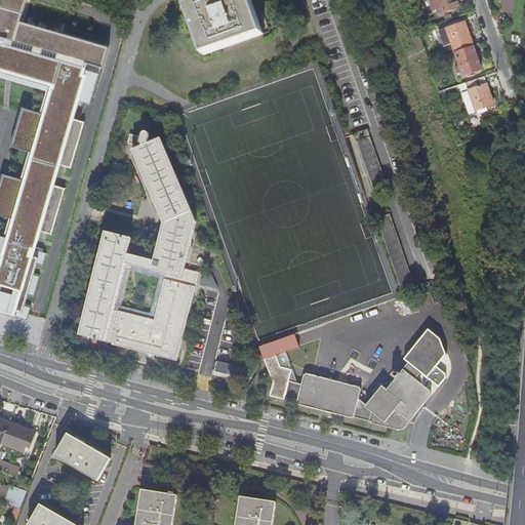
[(249,0),(202,0),(186,6),(203,54),(263,34),(249,0)]
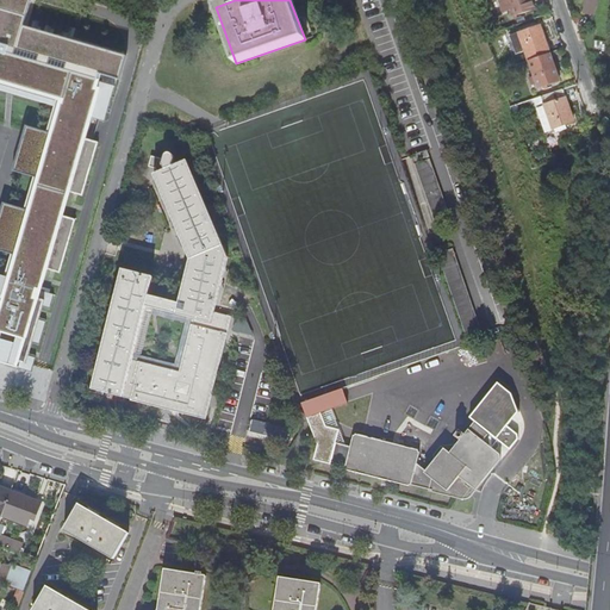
[(529,0),(506,0),(512,16),(533,7),(529,0)]
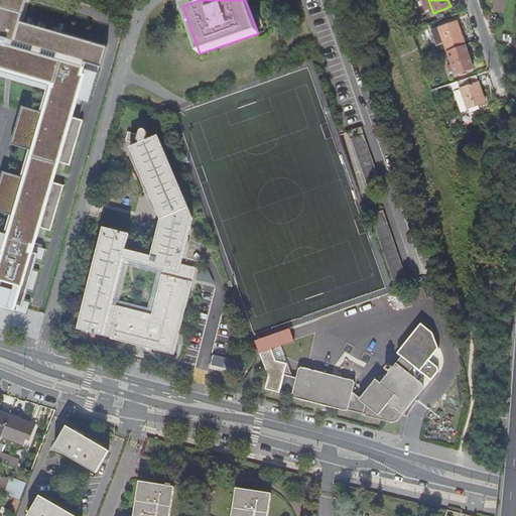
[(492,0),(493,10),(502,10),(502,3),(501,0),(492,0)]
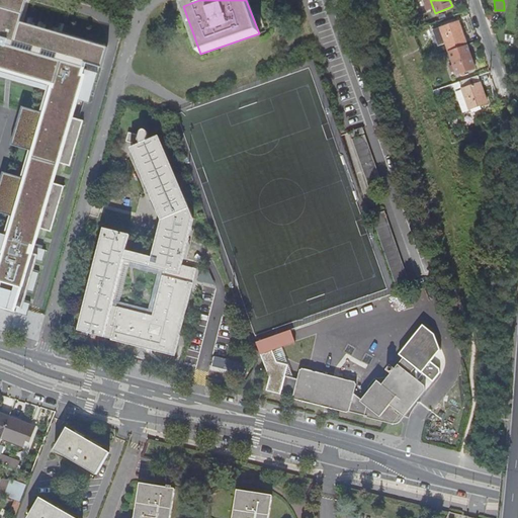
[(440,28),(448,52),(465,46),(457,22),(440,28)]
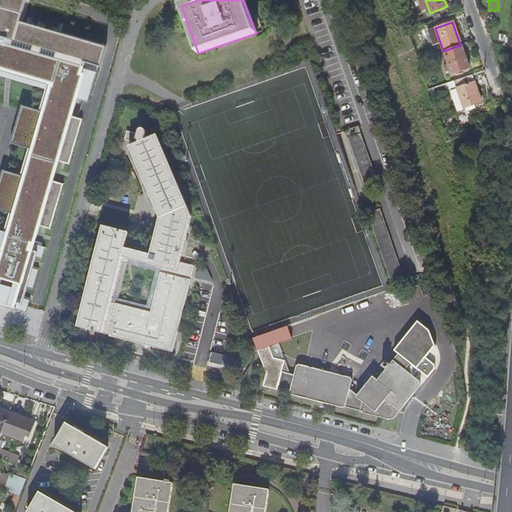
[(0,70),(44,83),(42,90),(38,105),(20,100),(9,138),(27,143),(18,173),(0,168),(0,169),(0,209),(8,212),(1,233),(0,232),(0,305),(24,313),(28,300),(16,297),(19,285),(31,289),(36,270),(25,267),(28,255),(40,258),(43,247),(31,244),(36,227),(47,230),(60,185),(49,182),(54,162),(66,165),(78,120),(67,117),(73,99),(83,102),(92,73),(78,69),(78,68),(0,45),(0,70)]
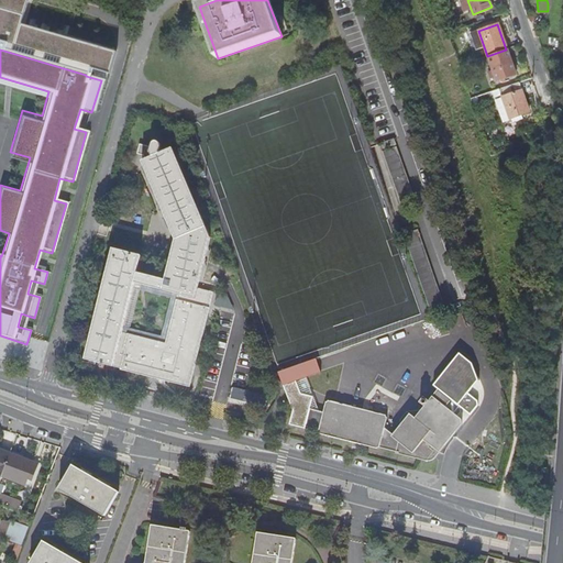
[(506,50),(487,56),(495,80),(515,74),(506,50)]
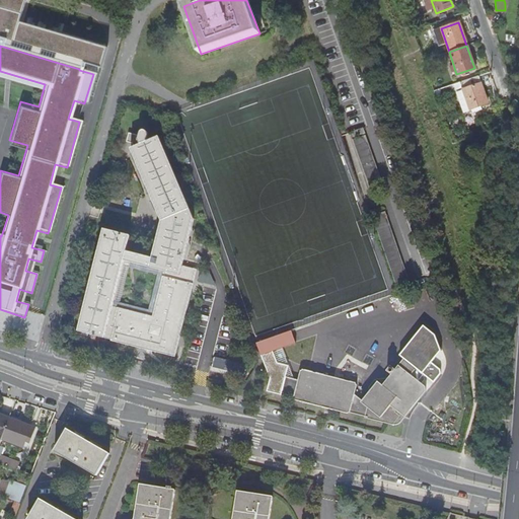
[(0,78),(43,91),(45,84),(0,71),(0,78)]
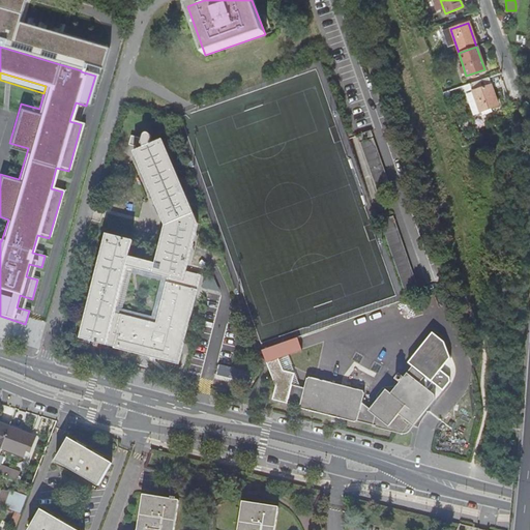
[(487,79),(470,84),(479,112),(497,106),(487,79)]
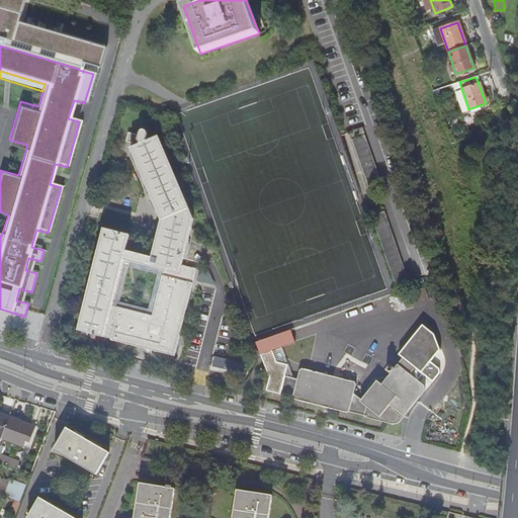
[(363,135),(351,139),(368,190),(381,185),(363,135)]
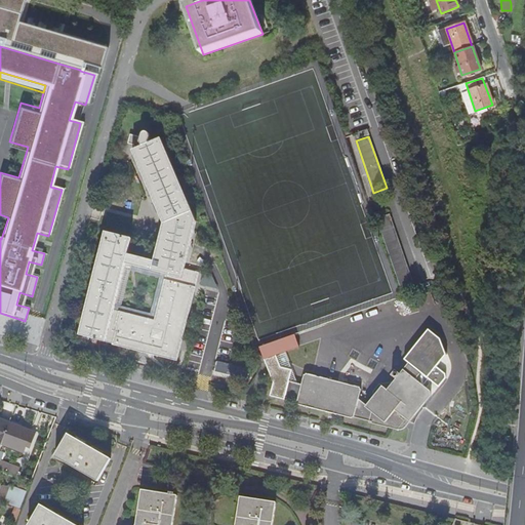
[(164,274),(152,319),(163,322),(159,338),(148,335),(144,352),(175,360),(197,272),(183,268),(194,219),(159,137),(131,149),(162,224),(153,259),(126,253),(130,238),(104,232),(79,334),(80,335),(93,338),(92,342),(94,344),(96,339),(138,351),(147,318),(112,309),(124,263),(164,274)]
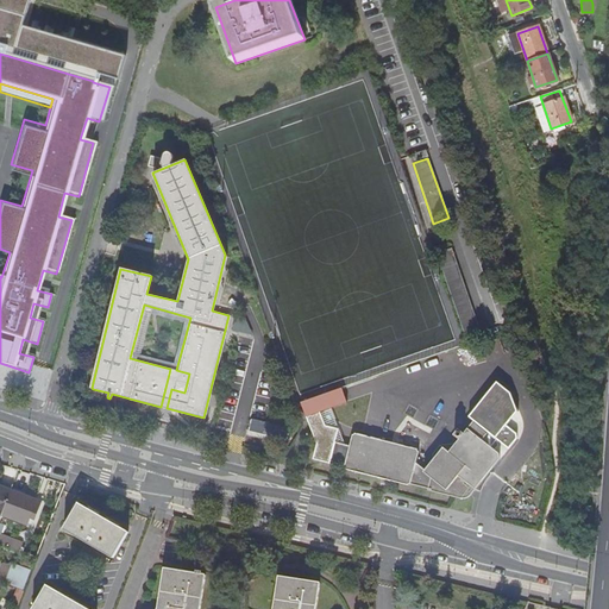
[(447,249),(432,253),(464,344),(478,338),(447,249)]
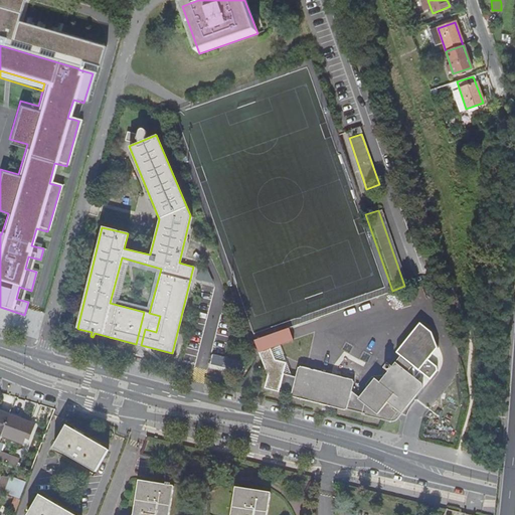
[(136,344),(141,345),(145,329),(156,332),(160,316),(149,313),(144,312),(136,344)]
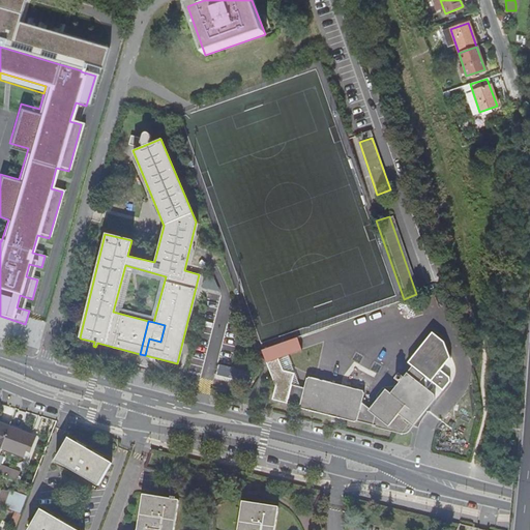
[(221,363),(217,374),(236,379),(239,367),(221,363)]
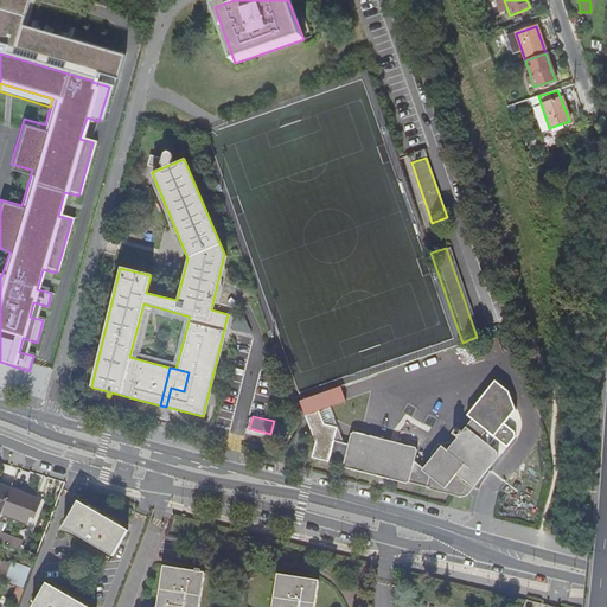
[(429,474),(426,487),(425,489),(458,497),(461,497),(464,497),(465,497),(466,496),(468,493),(496,460),(494,454),(490,451),(494,446),(493,441),(470,422),(460,434),(454,429),(449,436),(454,440),(452,443),(435,445),(428,454),(430,461),(432,462),(429,474)]
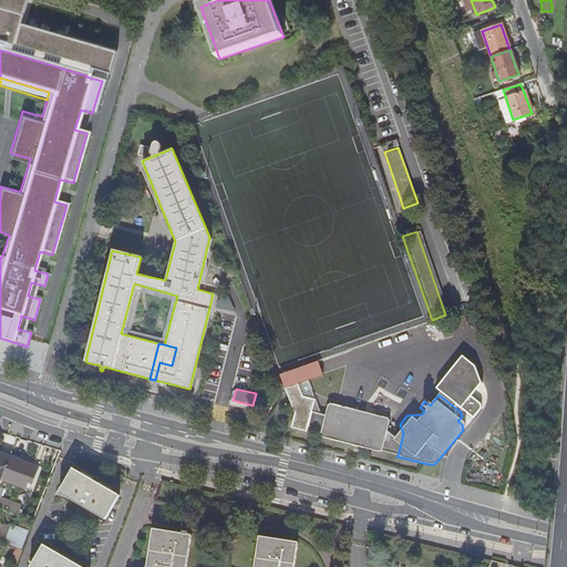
[(309,411),(305,431),(318,434),(317,436),(380,452),(389,418),(327,402),(323,414),(309,411)]
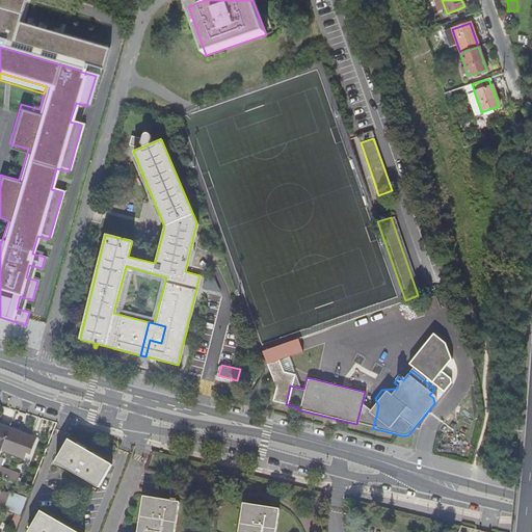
[(376,416),(362,404),(357,423),(373,427),(376,416)]
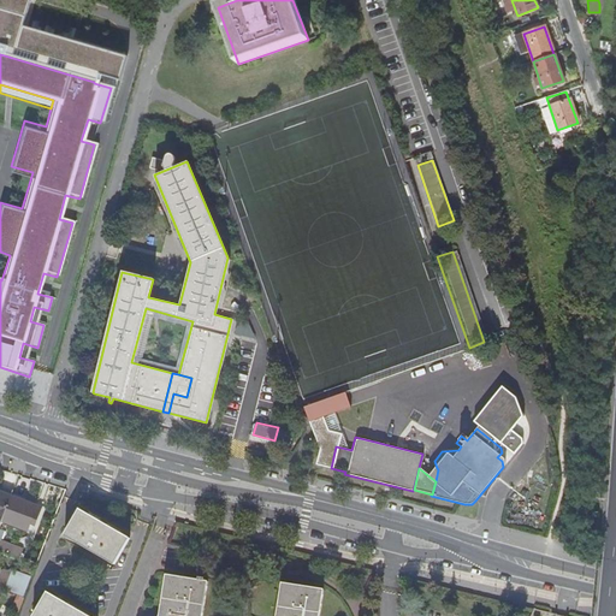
[(9,497),(0,520),(25,531),(34,505),(9,497)]
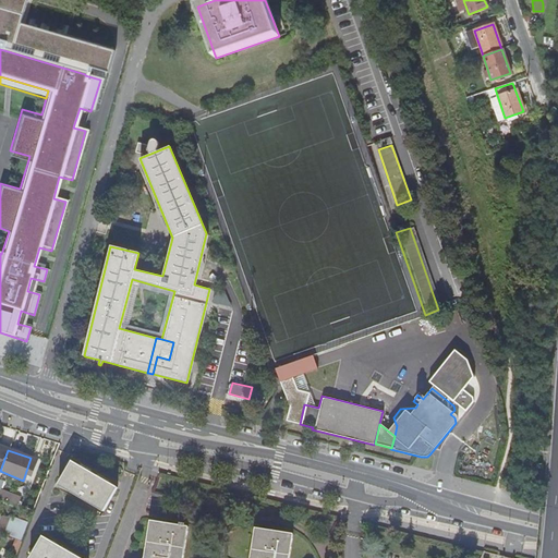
[(116,486),(71,461),(57,485),(102,510),(116,486)]
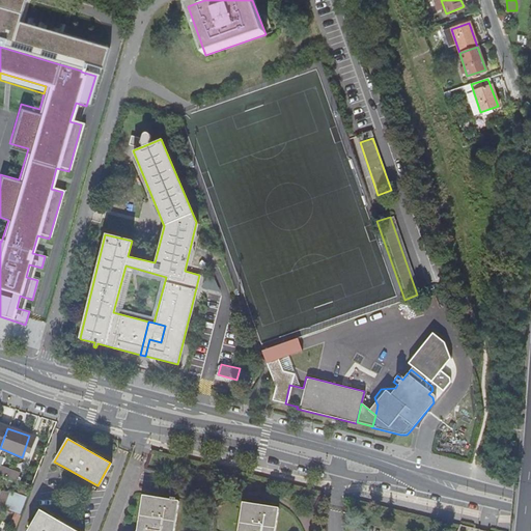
[(0,493),(0,507),(4,509),(10,492),(0,493)]
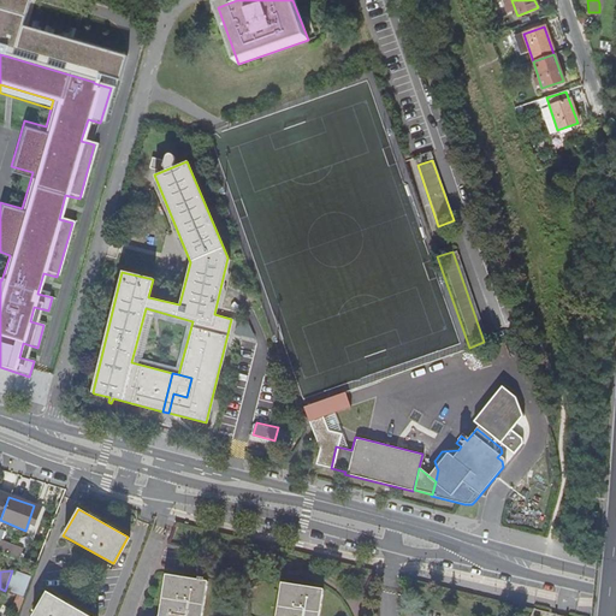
[(12,570),(5,591),(16,594),(23,597),(30,576),(12,570)]
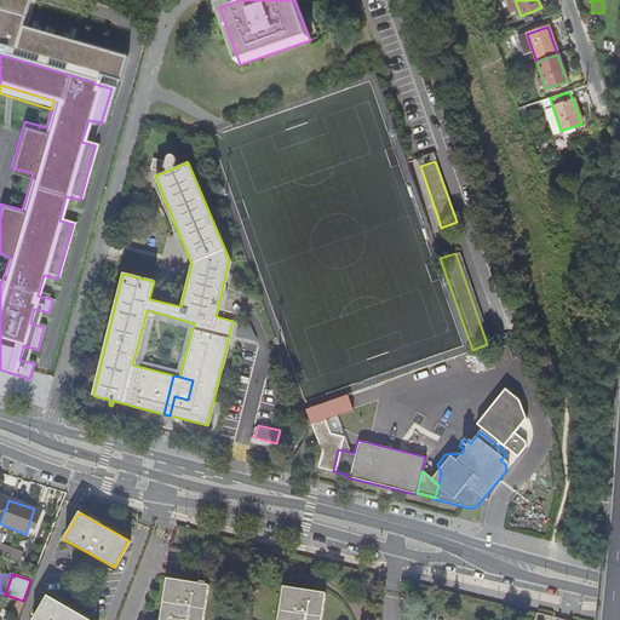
[(199,583),(167,578),(159,619),(320,619),(325,593),(283,586),(277,619),(201,619),(208,584),(205,584),(206,581),(199,580),(199,583)]
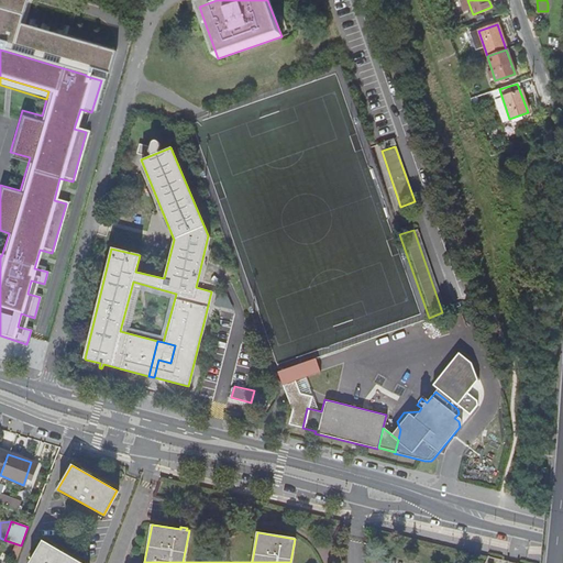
[(81,562),(42,541),(29,562),(81,562)]
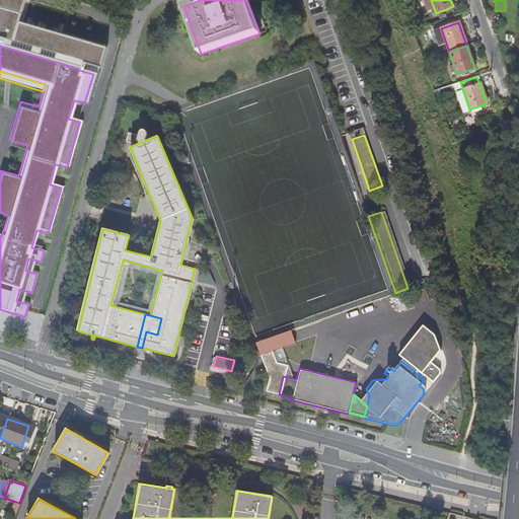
[(19,503),(13,501),(8,514),(14,516),(19,503)]
